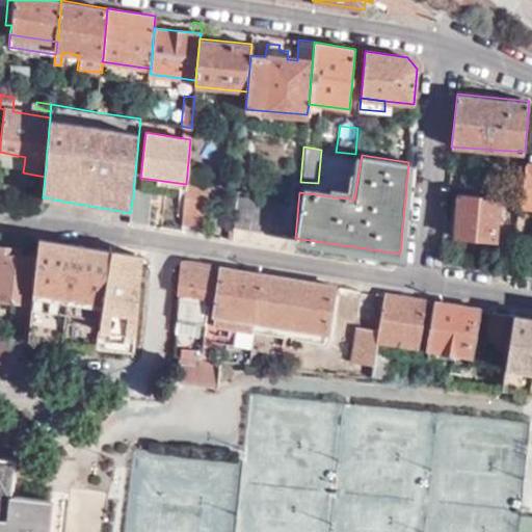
[(461,170),(459,193),(498,197),(500,176),(461,170)]
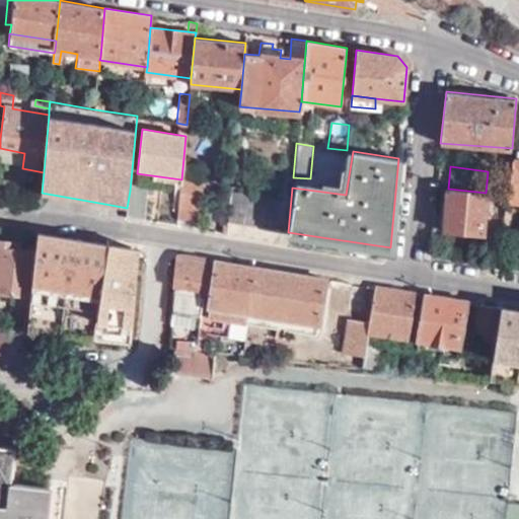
[(181,179),(177,220),(200,224),(204,183),(181,179)]
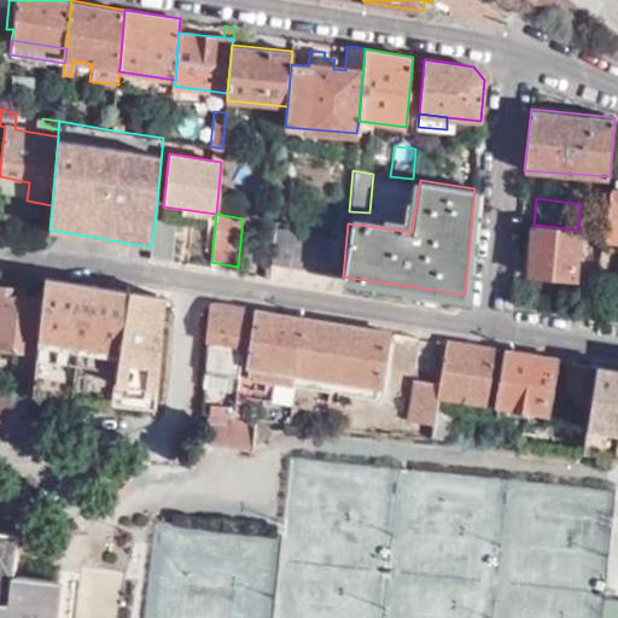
[(272,252),(275,229),(275,226),(266,225),(263,251),(272,252)]
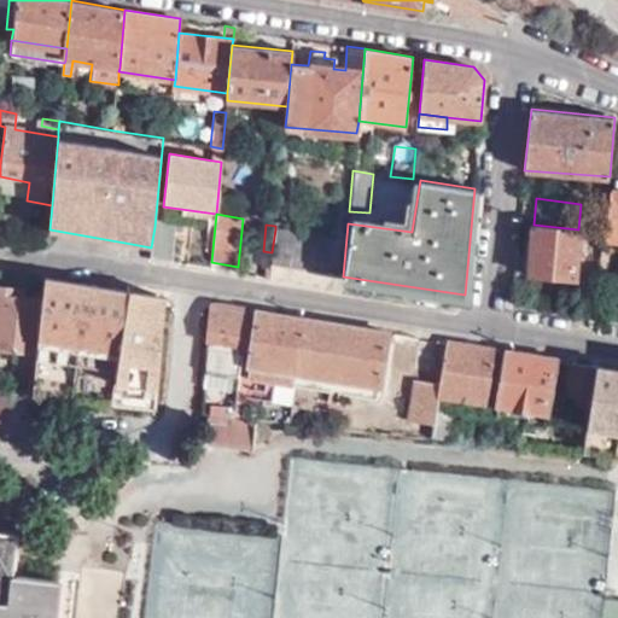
[(578,229),(534,225),(529,274),(576,279),(581,228),(578,229)]
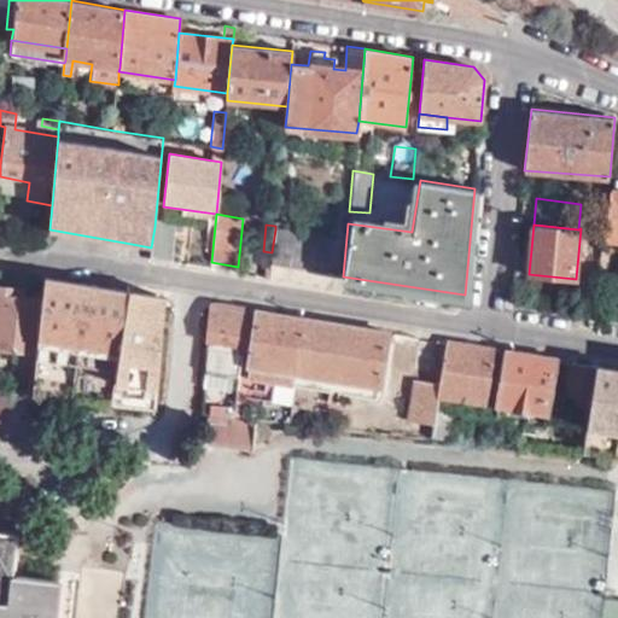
[(150,262),(172,266),(175,229),(155,227),(151,248),(150,262)]
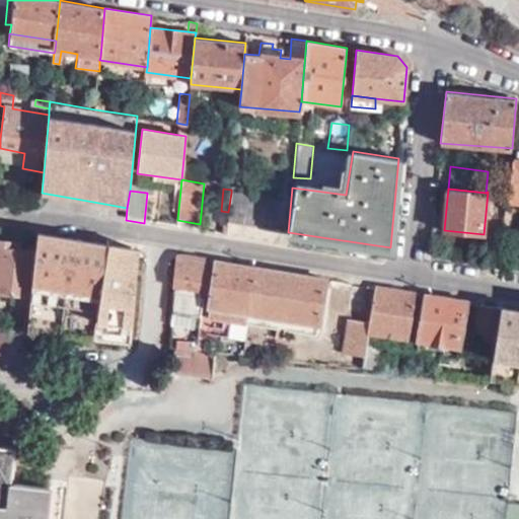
[(228,212),(227,224),(274,231),(277,200),(231,193),(228,212)]
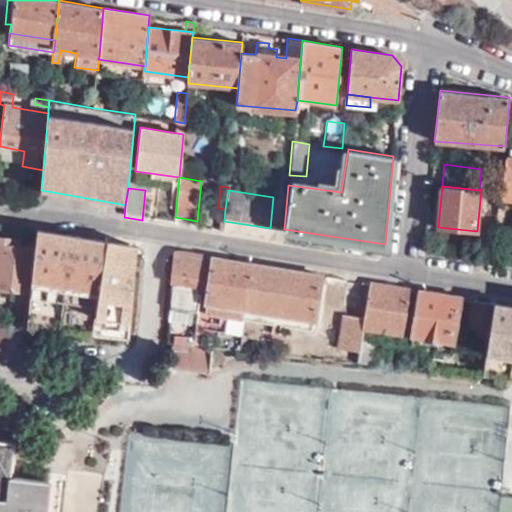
[(108,243),(40,233),(38,248),(34,296),(31,330),(96,336),(108,243)]
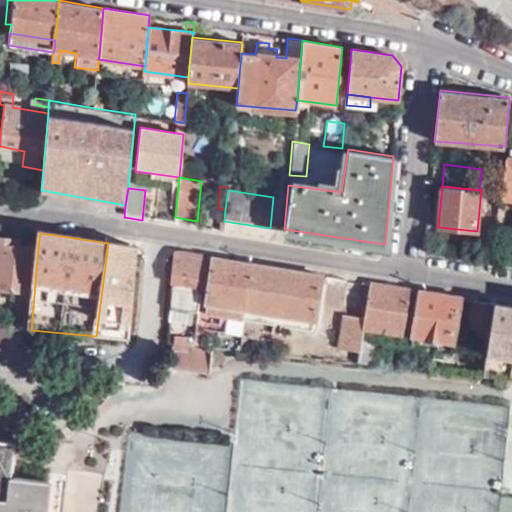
[(0,290),(34,296),(38,248),(19,246),(20,242),(0,239),(0,290)]
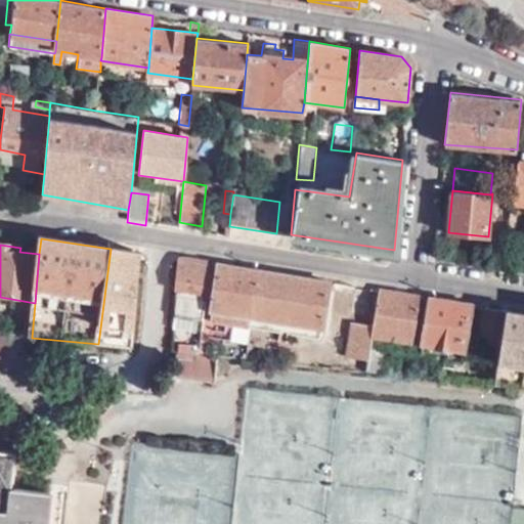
[(139,253),(111,249),(98,344),(132,348),(139,253)]
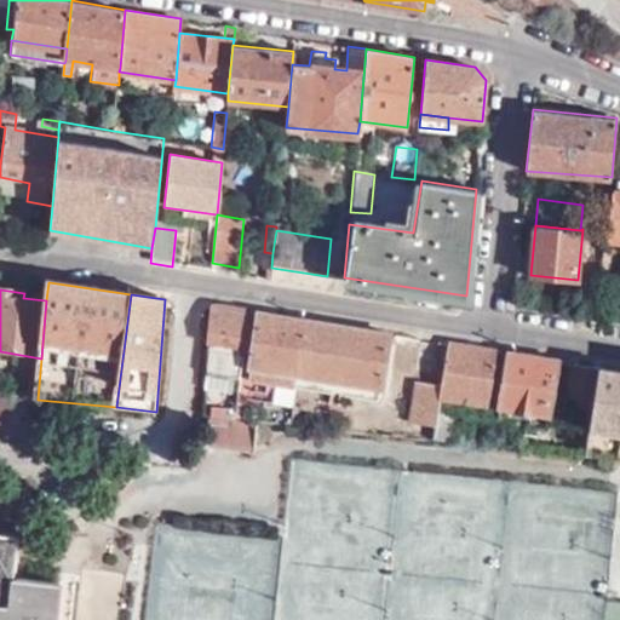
[(241,379),(250,313),(214,308),(207,374),(241,379)]
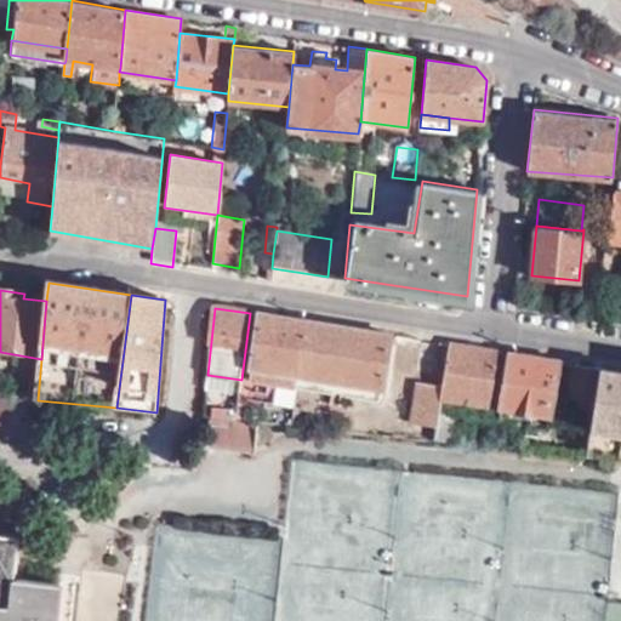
[(297,389),(300,375),(306,322),(258,314),(250,382),(297,389)]
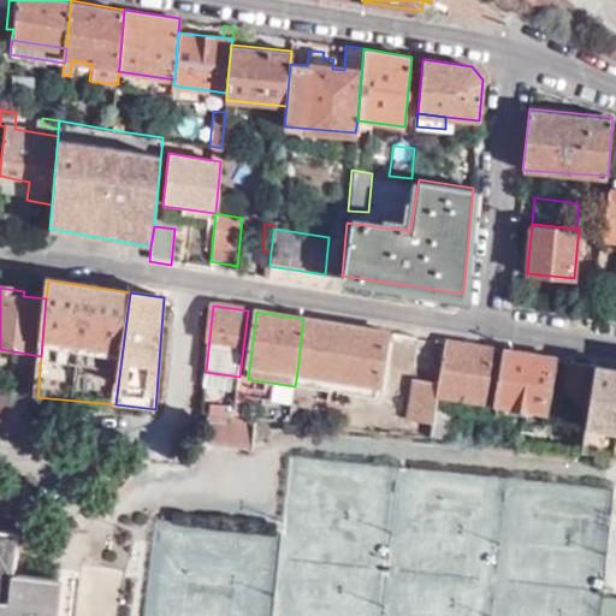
[(379,385),(386,332),(303,319),(297,372),(379,385)]
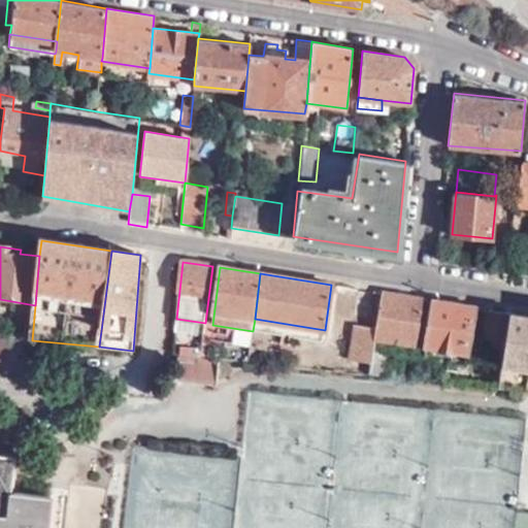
[(418,344),(423,298),(383,293),(375,332),(375,338),(418,344)]
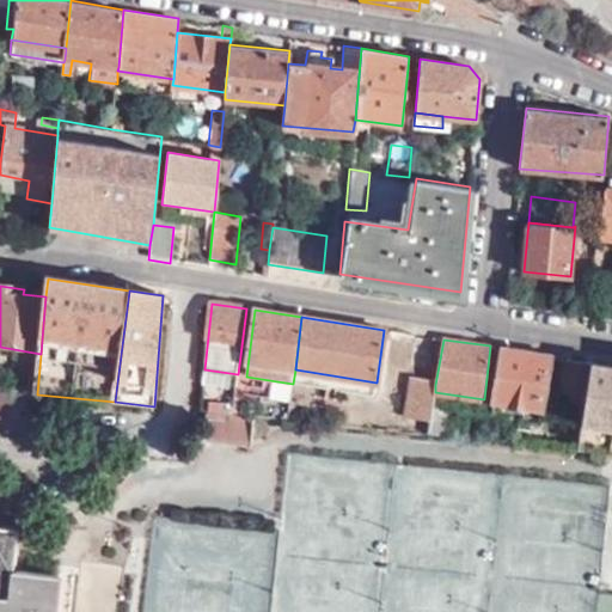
[(543,408),(550,356),(503,348),(495,401),(543,408)]
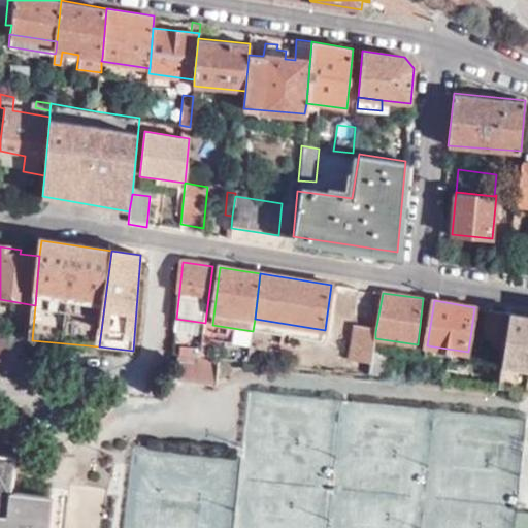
[(503,361),(512,312),(488,308),(483,338),(498,341),(494,360),(503,361)]
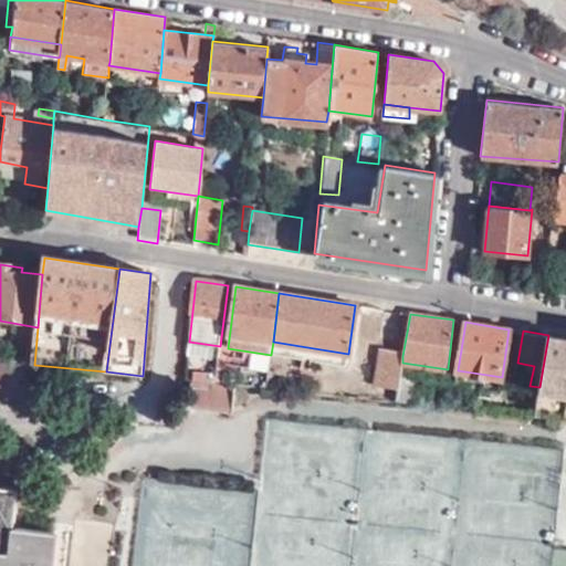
[(565,337),(556,336),(548,335),(540,387),(535,416),(565,418),(565,337)]
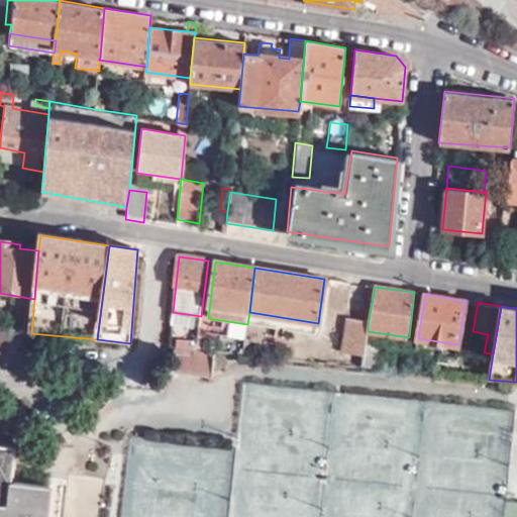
[(366,342),(368,331),(368,325),(345,323),(342,353),(365,356),(366,342)]
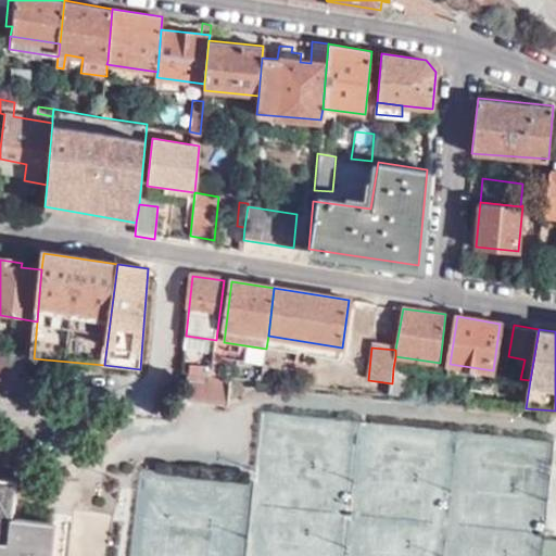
[(11,355),(0,353),(0,378),(9,379),(11,355)]
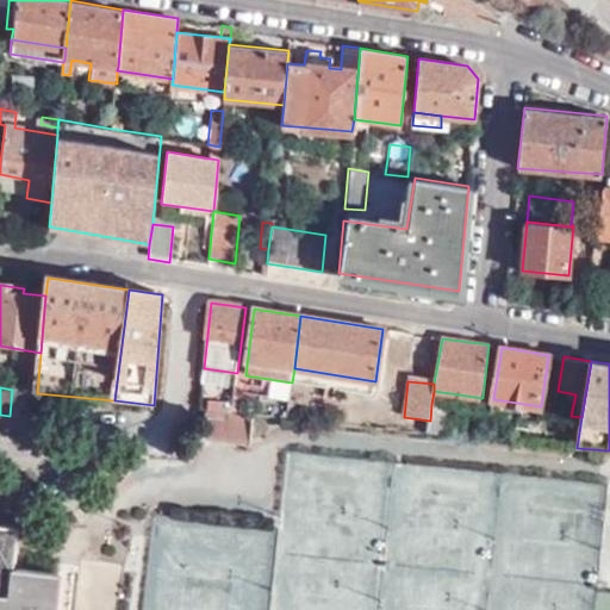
[(428,433),(443,435),(446,405),(431,404),(430,421),(428,433)]
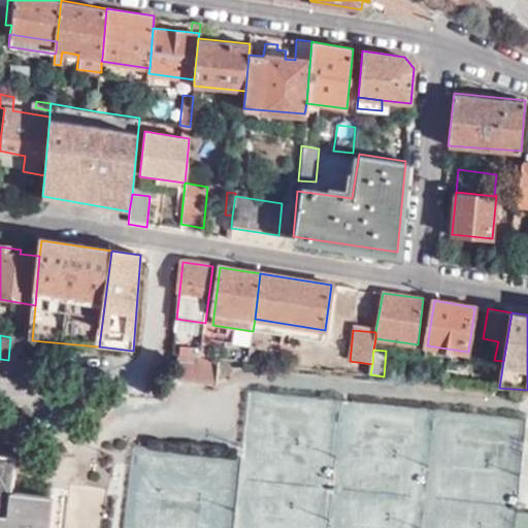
[(219,364),(178,359),(175,382),(215,387),(219,364)]
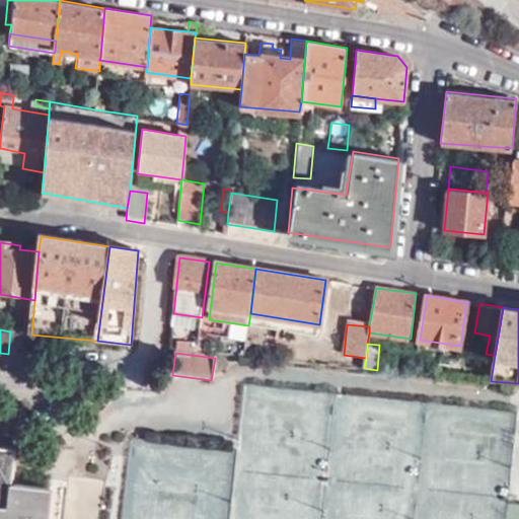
[(20,409),(1,408),(0,415),(0,518),(42,518),(45,488),(13,484),(20,409)]
